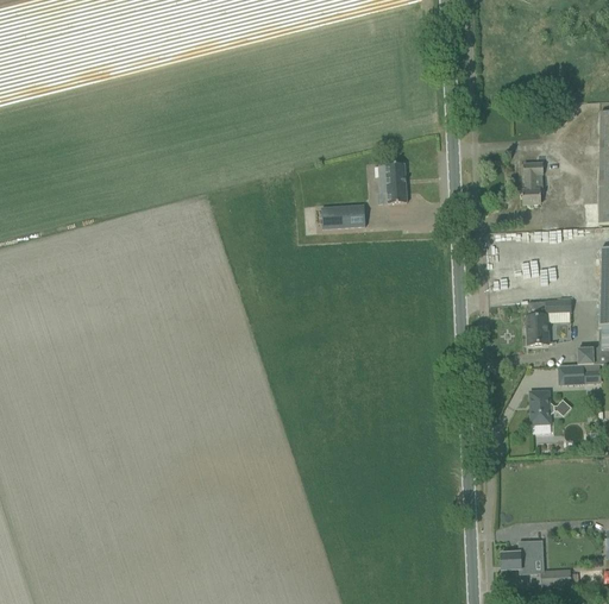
[(608,108),(601,109),(598,221),(608,221),(608,108)]
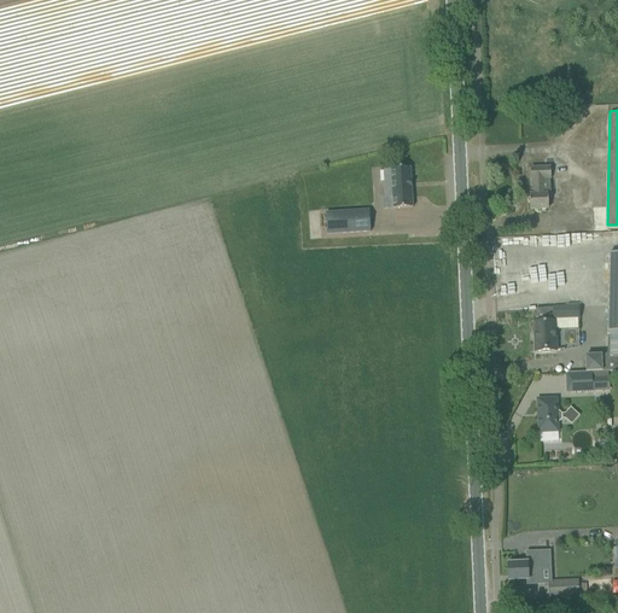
[(532,191),(530,191),(530,205),(549,204),(548,191),(551,191),(551,175),(552,175),(552,163),(531,164),(531,175),(532,175),(532,191)]
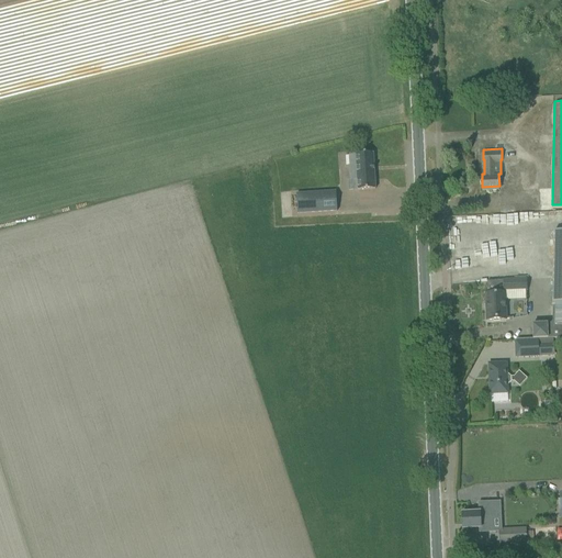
[(350,177),(348,177),(349,187),(358,187),(375,186),(373,149),(356,151),(356,160),(350,162),(350,177)]
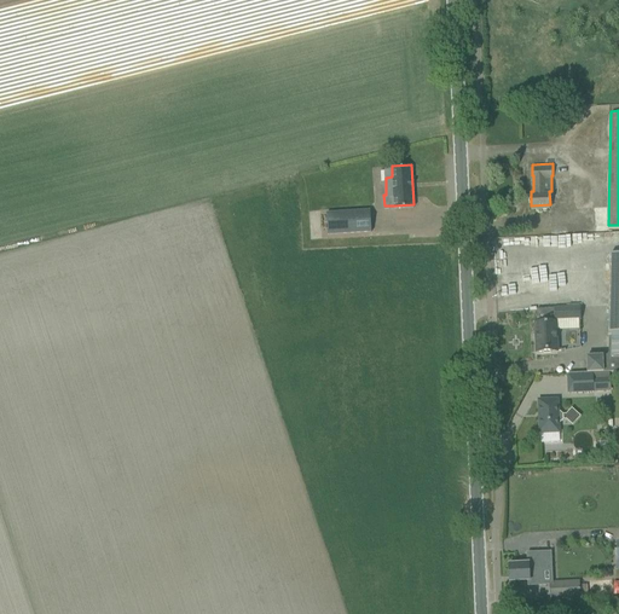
[(371,229),(370,207),(327,209),(328,231),(371,229)]
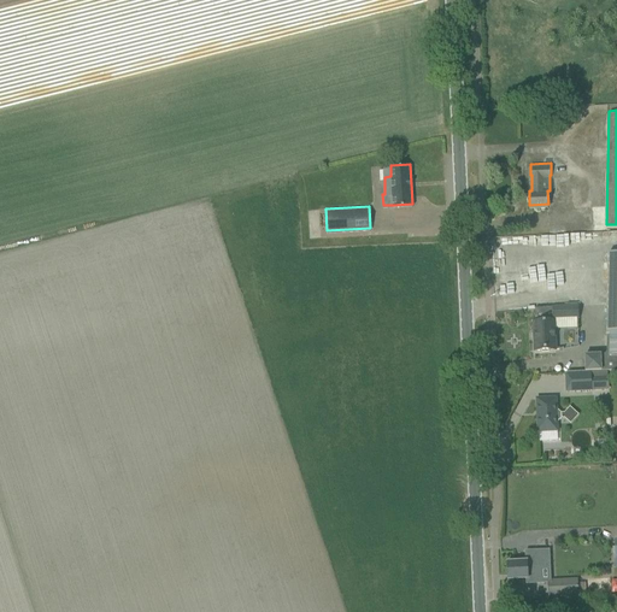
[(603,351),(585,351),(585,368),(591,366),(616,366),(616,248),(612,249),(610,331),(607,331),(607,346),(606,347),(606,349),(604,349),(603,351)]
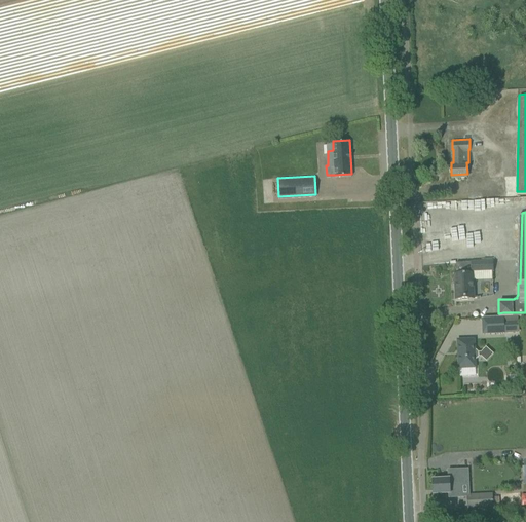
[(456,271),(454,272),(455,296),(474,296),(473,285),(473,277),(473,270),(493,269),(493,258),(472,258),(456,259),(456,271)]
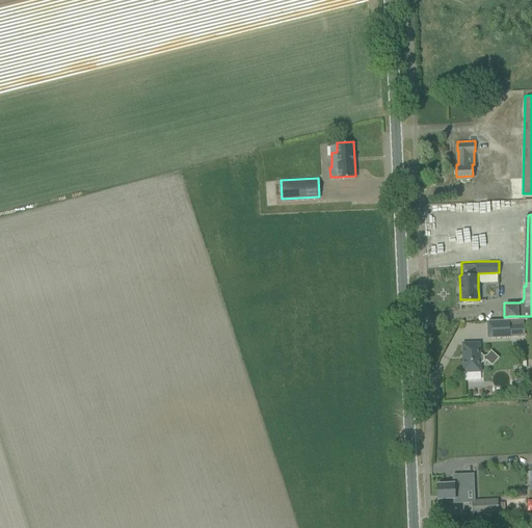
[(525,334),(524,322),(509,322),(509,317),(507,317),(491,318),(493,320),(490,320),(491,334),(510,333),(510,334),(525,334)]
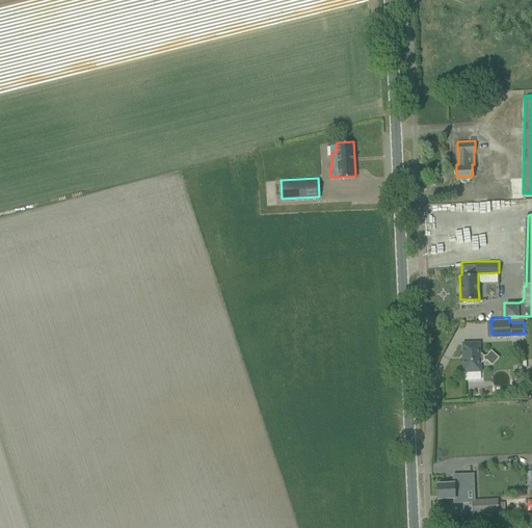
[(462,341),(463,369),(480,368),(480,360),(482,360),(484,358),(484,352),(481,350),(480,350),(479,340),(462,341)]
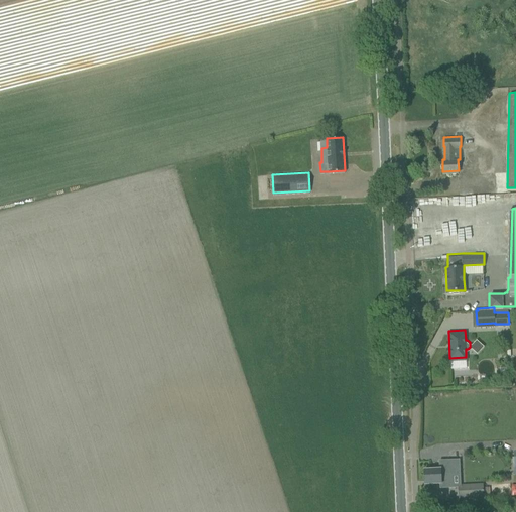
[(439,467),(424,468),(424,482),(440,481),(440,484),(452,484),(450,471),(459,470),(459,457),(439,458),(439,467)]
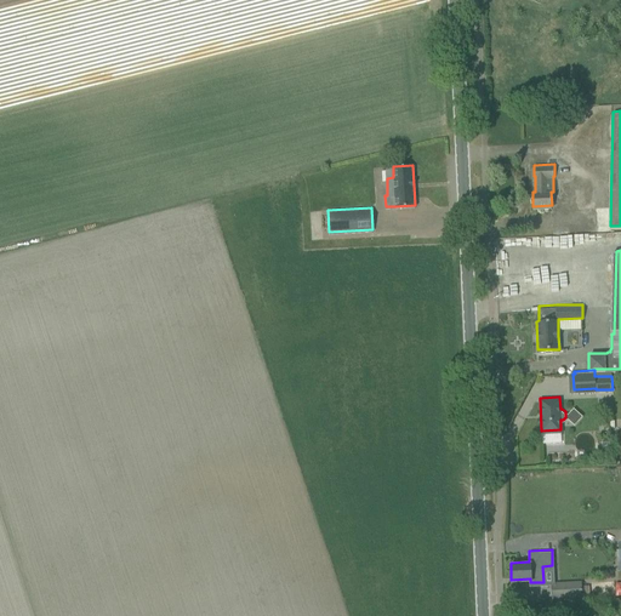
[(552,581),(553,595),(582,594),(581,580),(552,581)]
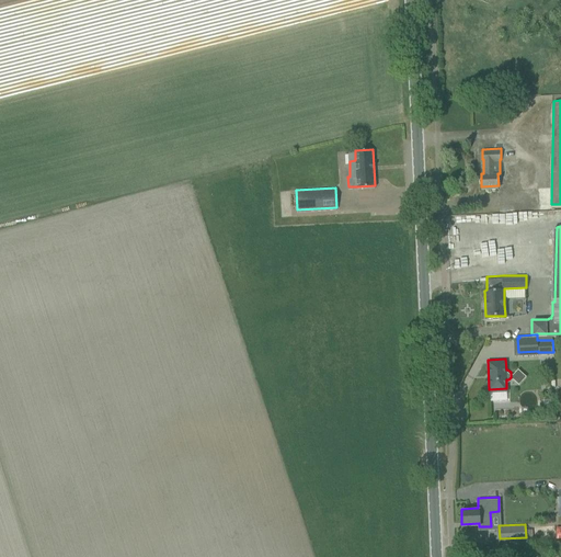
All buildings are outlined.
